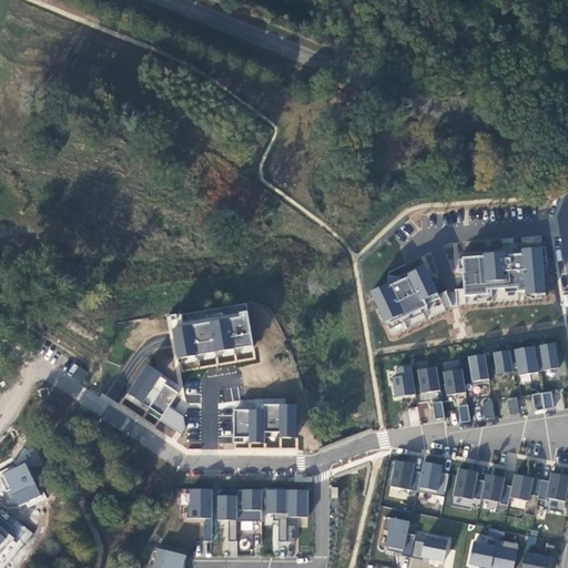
[(546,295),(541,250),(523,251),(523,255),(516,256),(510,250),(506,254),(484,256),(484,257),(463,260),(464,275),(463,275),(465,298),(489,295),(489,292),(518,288),(518,293),(526,293),(527,296),(546,295)]
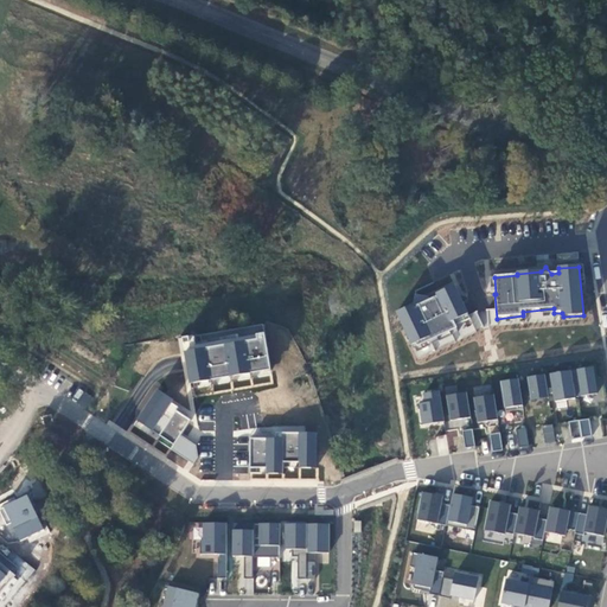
[(468,315),(455,286),(436,295),(438,296),(430,300),(429,296),(425,295),(416,296),(415,305),(396,313),(413,346),(416,344),(419,347),(457,328),(454,321),(468,315)]
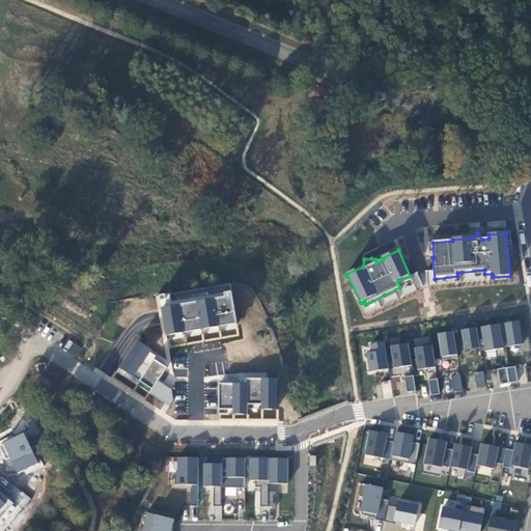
[(167,336),(238,324),(231,291),(224,292),(225,298),(162,308),(167,336)]
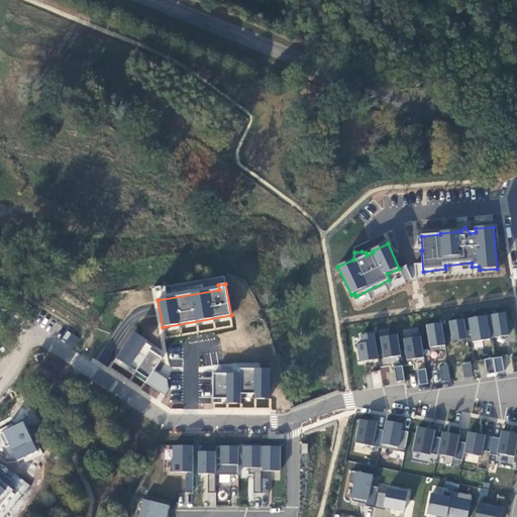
[(472,343),(509,336),(505,313),(448,321),(452,341),(472,339),(472,343)]
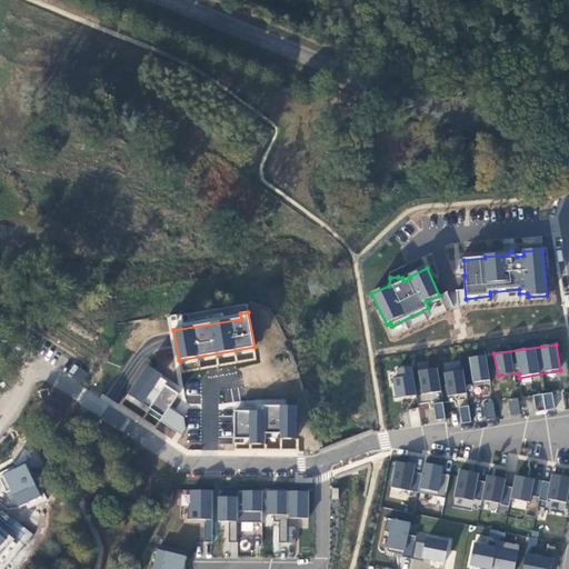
[(491,385),(490,381),(486,356),(469,358),(472,382),(473,387),(491,385)]
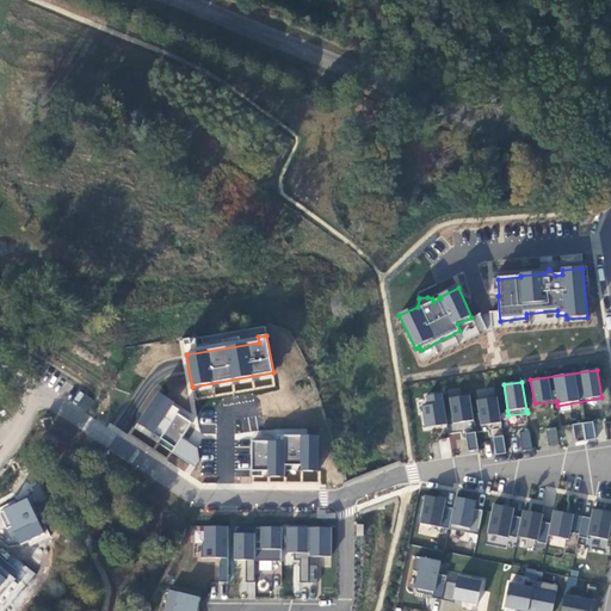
[(477,399),(495,395),(493,387),(476,392),(477,399)]
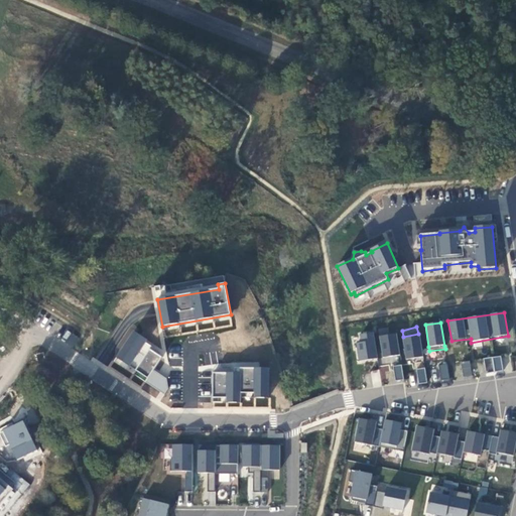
[(117,359),(149,380),(163,358),(151,350),(146,358),(140,353),(148,342),(135,333),(117,359)]
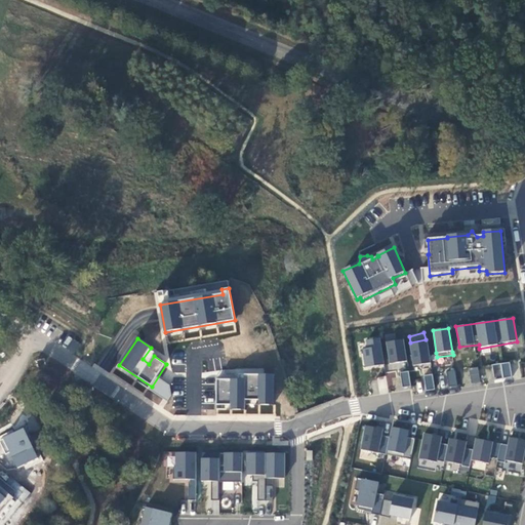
[(366,369),(385,365),(380,338),(366,339),(367,348),(363,348),(366,369)]
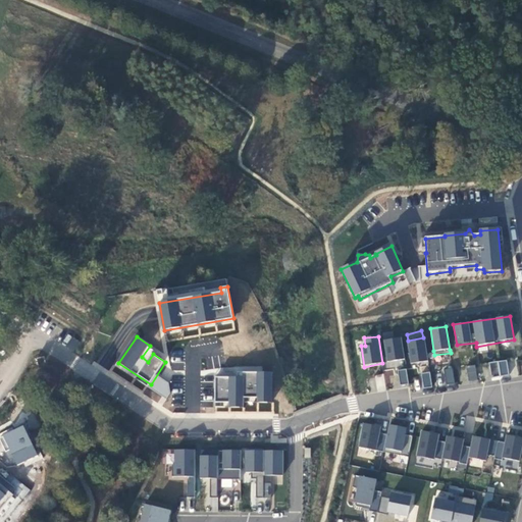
[(387,362),(405,360),(402,338),(383,341),(387,362)]
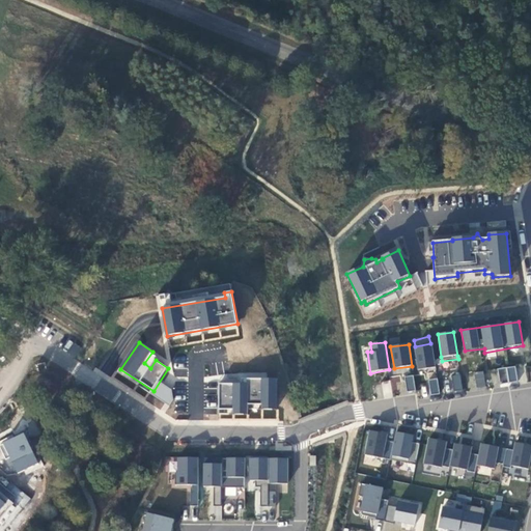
[(418,370),(436,368),(432,345),(415,348),(418,370)]
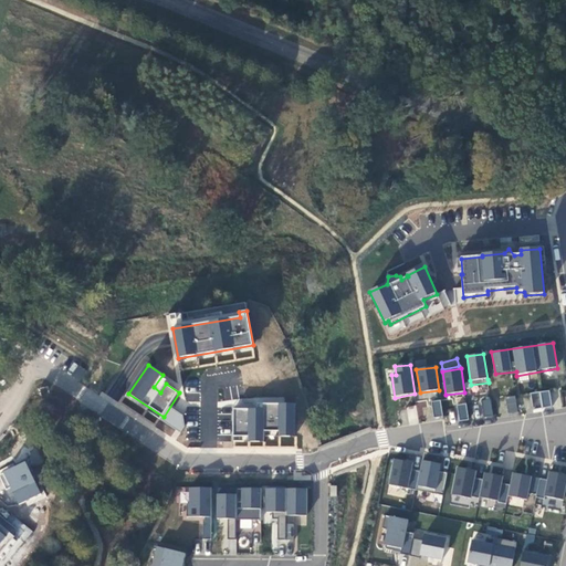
[(533,409),(552,406),(548,390),(530,392),(533,409)]
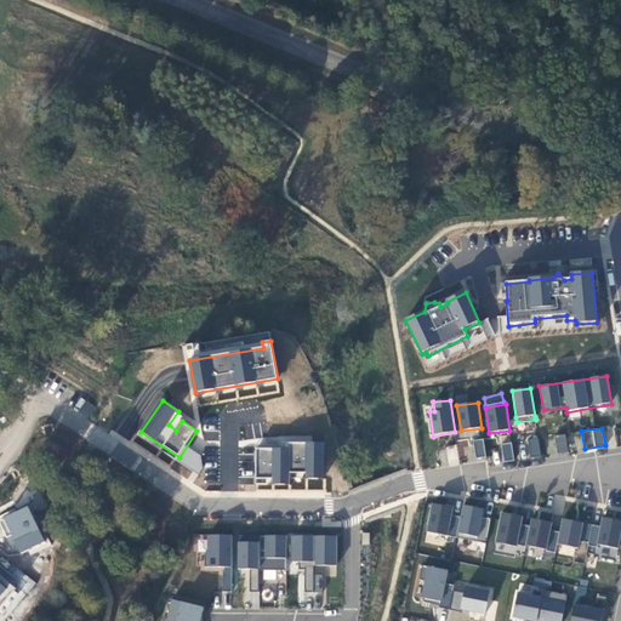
[(565,434),(554,436),(557,454),(568,453),(565,434)]
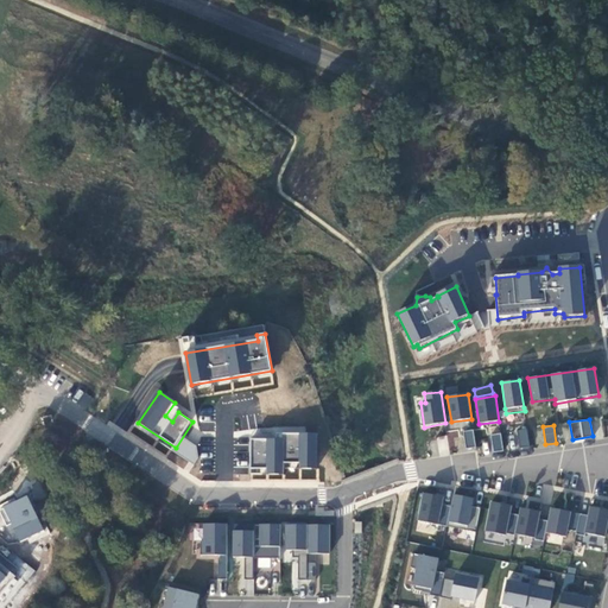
[(526,428),(515,430),(519,448),(530,445),(526,428)]
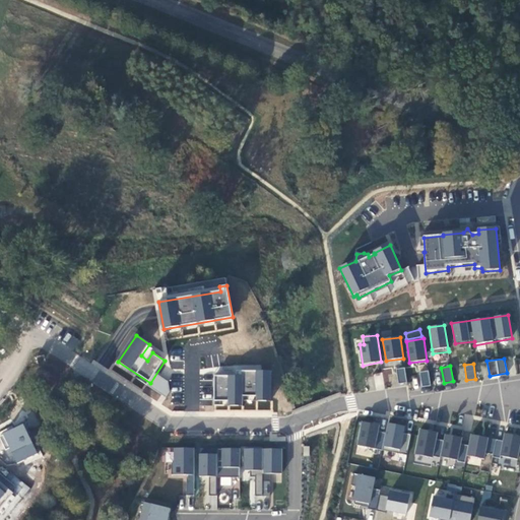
[(398,383),(407,382),(404,367),(396,369),(398,383)]
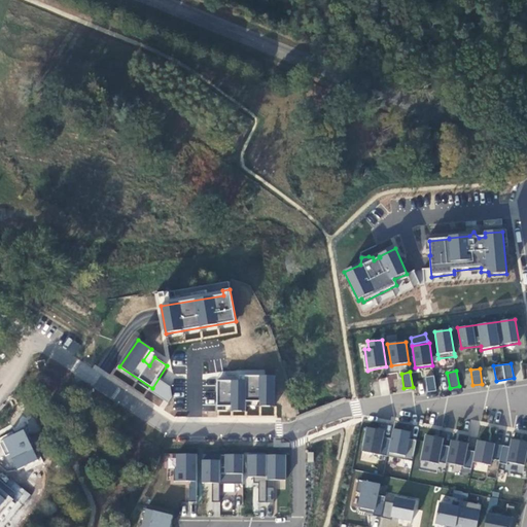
[(433,375),(424,377),(427,392),(436,390),(433,375)]
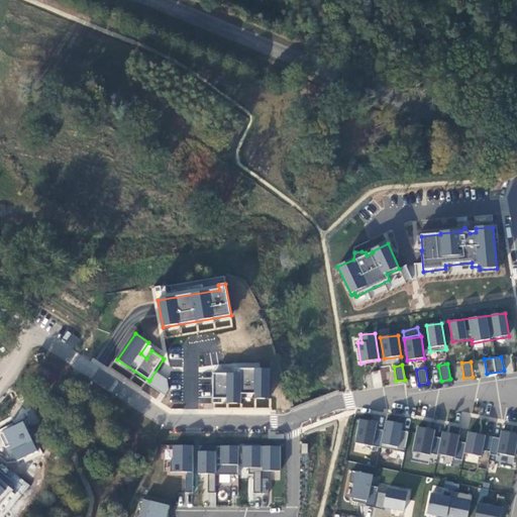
[(213,375),(213,400),(227,400),(227,399),(242,399),(241,395),(255,395),(270,395),(270,370),(236,370),(236,375),(213,375)]
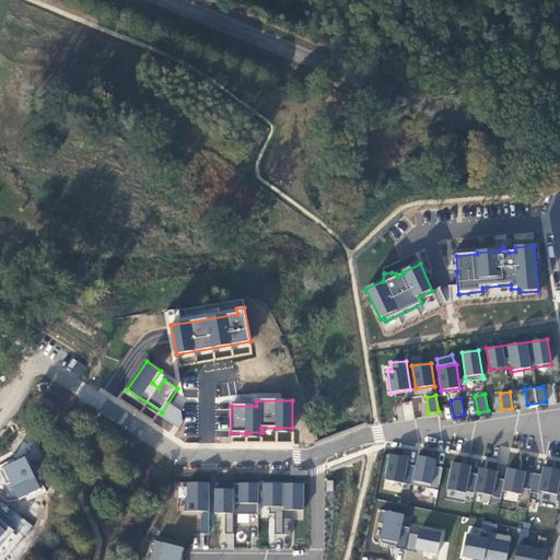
[(413,418),(412,400),(403,401),(404,419),(413,418)]
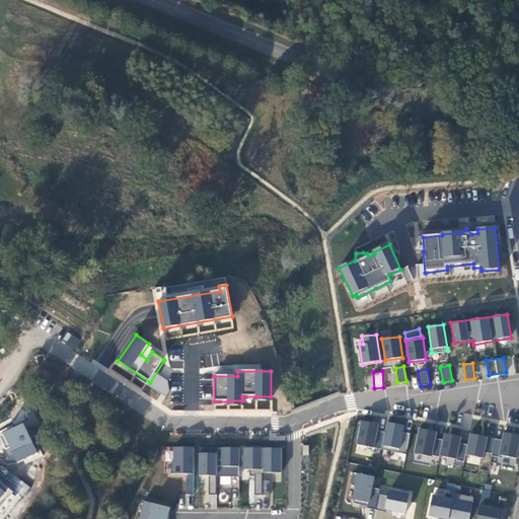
[(169,382),(155,373),(147,385),(166,398),(170,392),(169,382)]
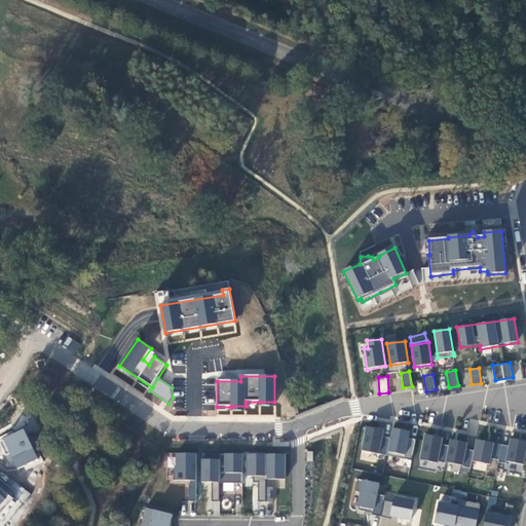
[(379,455),(411,460),(414,440),(409,439),(410,431),(392,427),(390,440),(383,439),(385,430),(367,427),(362,451),(379,455)]
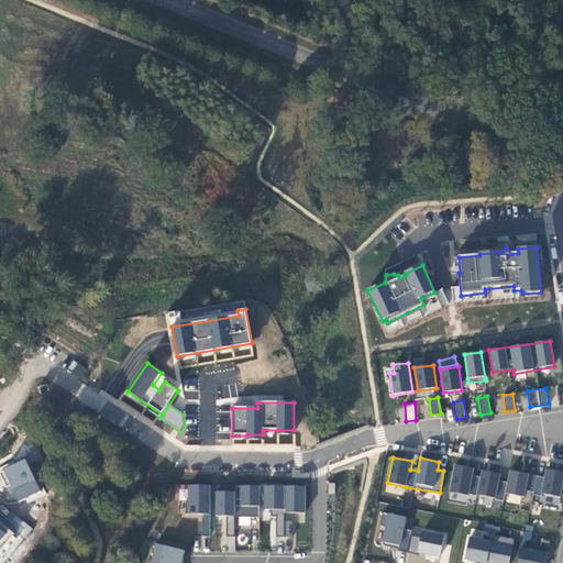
[(43,493),(26,459),(3,470),(20,504),(43,493)]
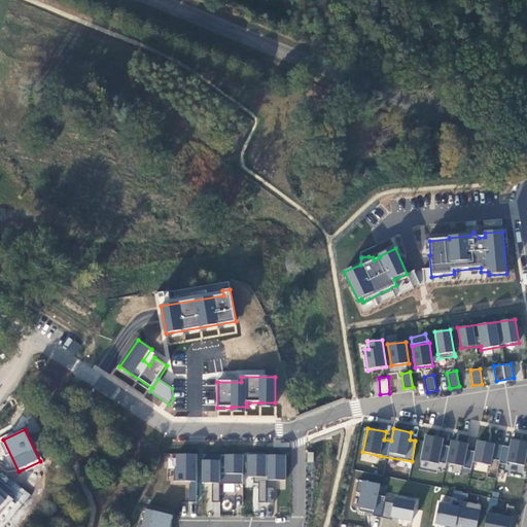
[(526,467),(526,460),(526,442),(512,440),(510,448),(478,441),(476,452),(467,451),(469,444),(452,440),(449,448),(444,446),(444,440),(425,435),(421,461),(440,465),(440,463),(464,468),(470,470),(472,462),(491,466),(492,459),(499,461),(498,463),(507,464),(526,467)]
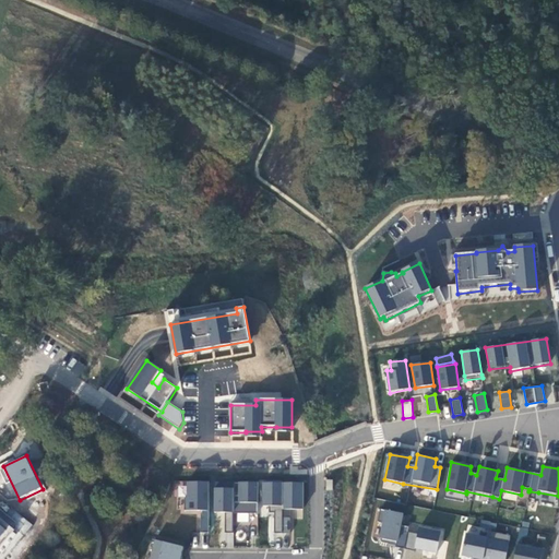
[(210,534),(210,483),(188,483),(188,499),(186,499),(186,511),(203,512),(203,514),(201,514),(201,534),(210,534)]
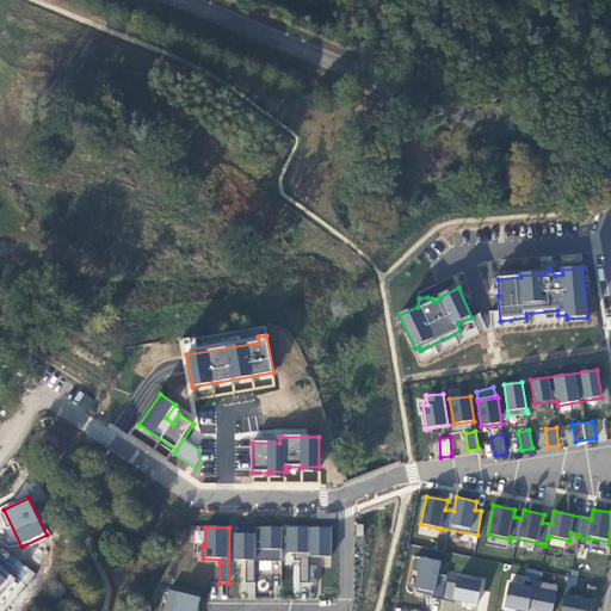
[(255,584),(257,529),(235,528),(235,561),(247,561),(247,584),(255,584)]
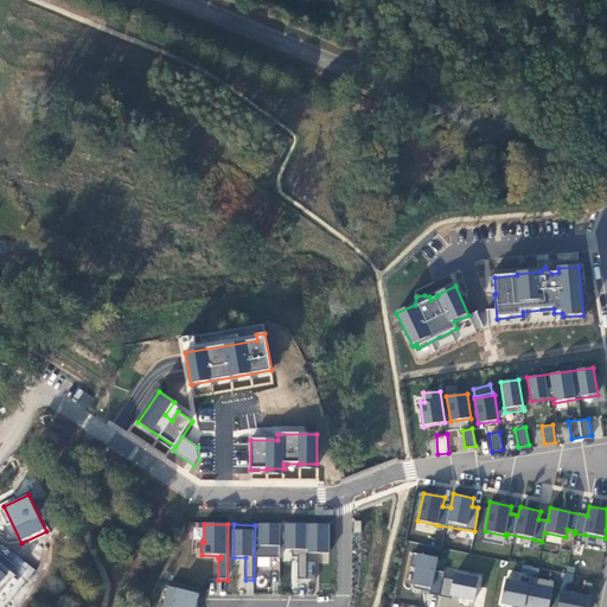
[(281,558),(281,525),(255,525),(254,558),(281,558)]
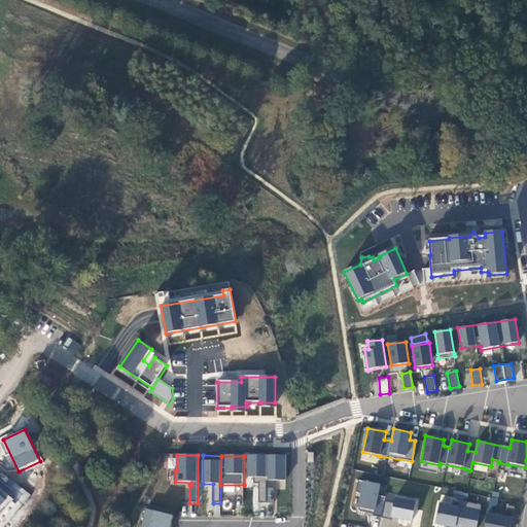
[(267,503),(267,456),(249,456),(249,478),(254,479),(254,484),(259,484),(258,503),(267,503)]
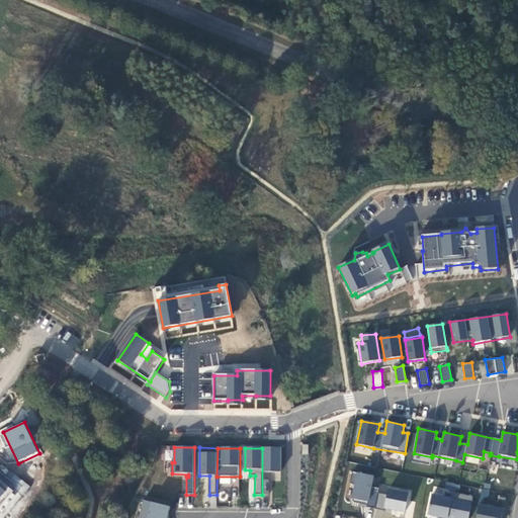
[(281,472),(281,448),(262,448),(262,472),(281,472)]
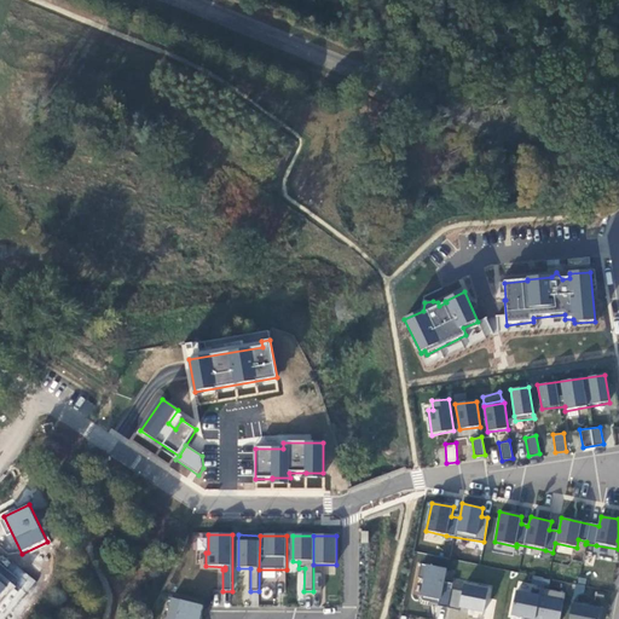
[(0,556),(0,618),(1,618),(34,582),(3,555),(0,556)]
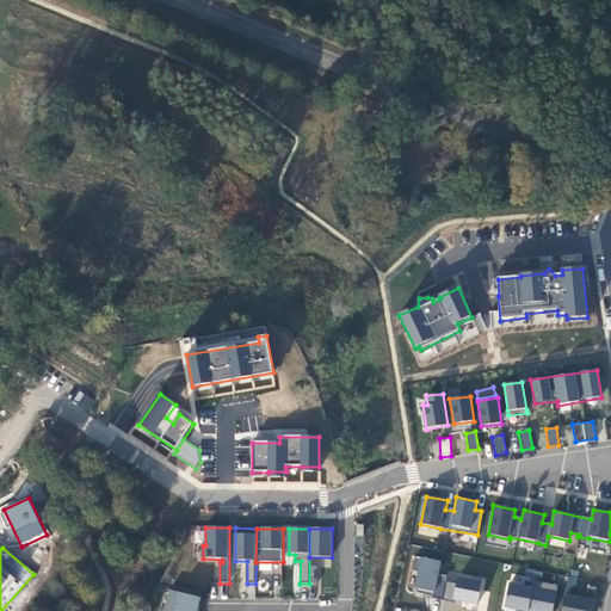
[(439,574),(442,562),(421,557),(415,587),(419,588),(418,593),(454,602),(477,605),(482,580),(458,576),(456,584),(448,581),(448,576),(439,574)]
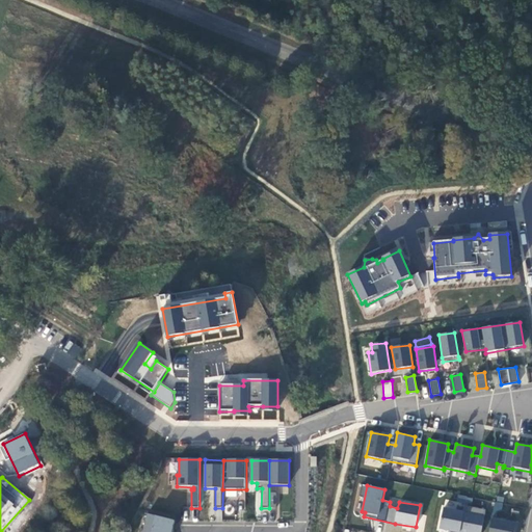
[(500,517),(503,498),(496,496),(493,516),(500,517)]
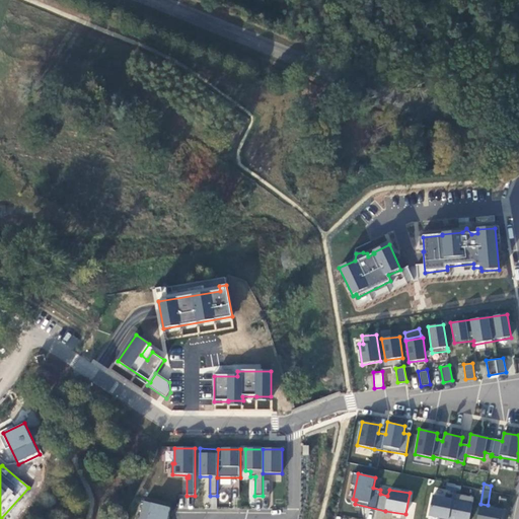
[(469,518),(472,498),(455,494),(453,500),(433,495),(428,516),(439,518),(469,518)]
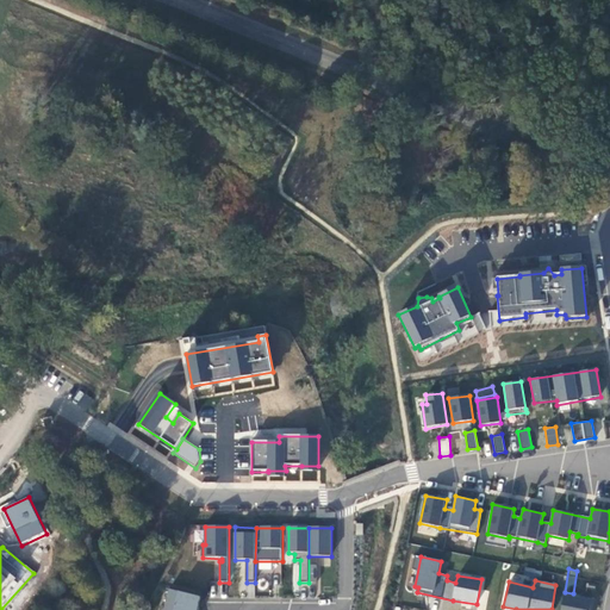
[(195,609),(200,597),(178,591),(167,590),(162,609),(195,609)]
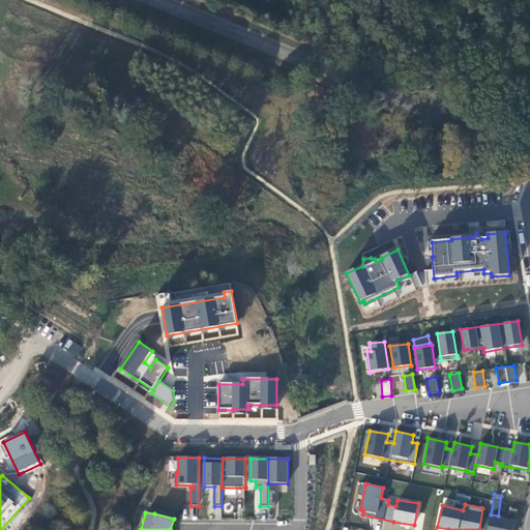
[(511,529),(513,521),(490,517),(487,529),(511,529)]
